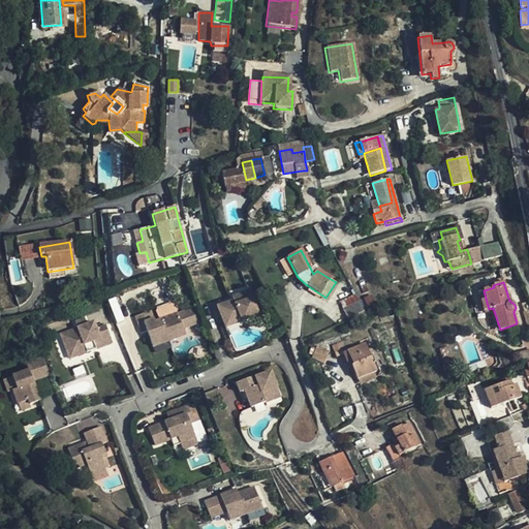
[(231,300),(211,309),(217,324),(232,317),(236,323),(252,316),(250,312),(258,308),(250,288),(236,294),(237,298),(231,300)]
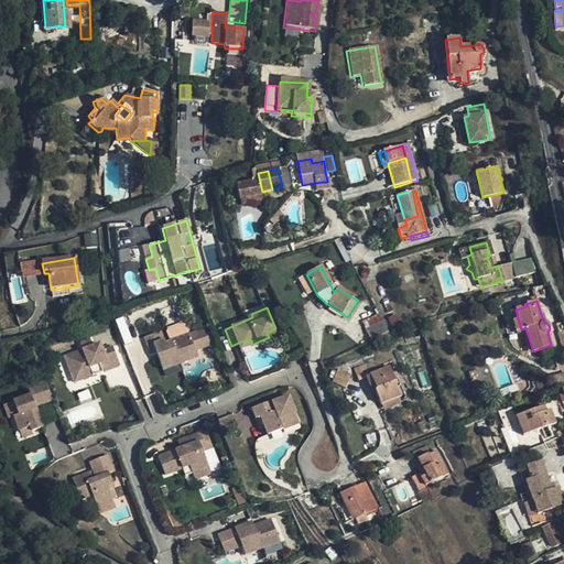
[(382,321),(379,313),(361,321),(366,328),(382,321)]
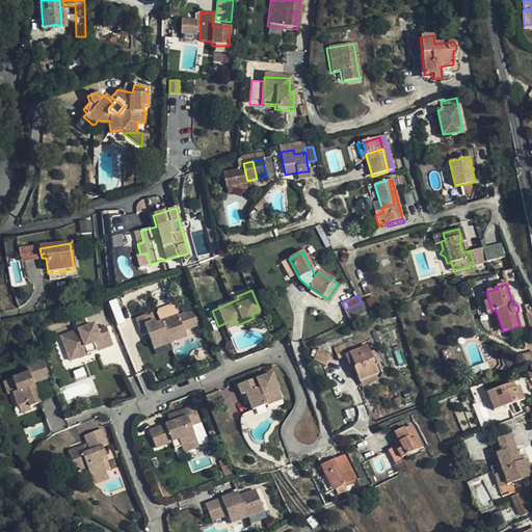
[(117,299),(110,301),(117,322),(124,320),(117,299)]
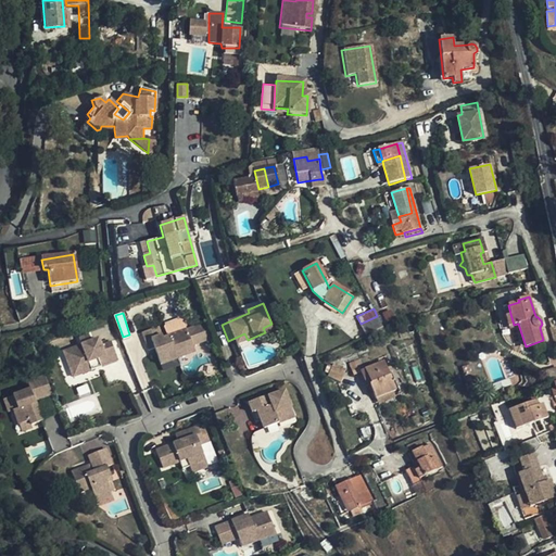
[(507,326),(514,325),(510,314),(505,316),(507,326)]
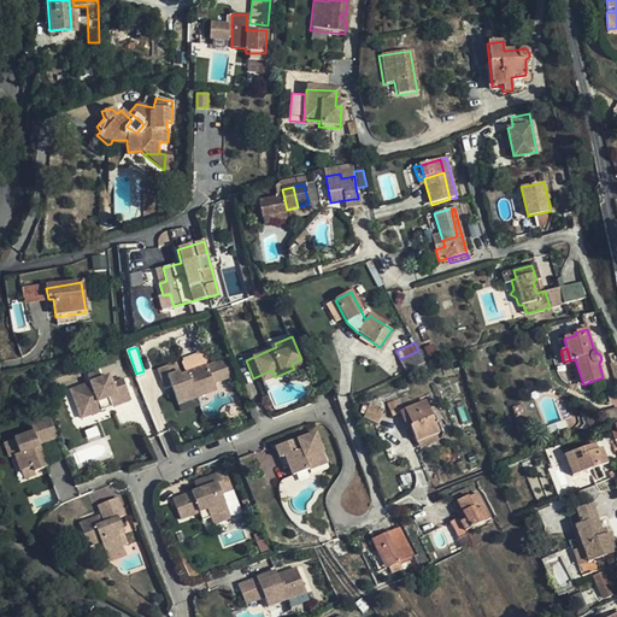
[(399,359),(405,371),(424,363),(418,351),(400,359),(399,359)]
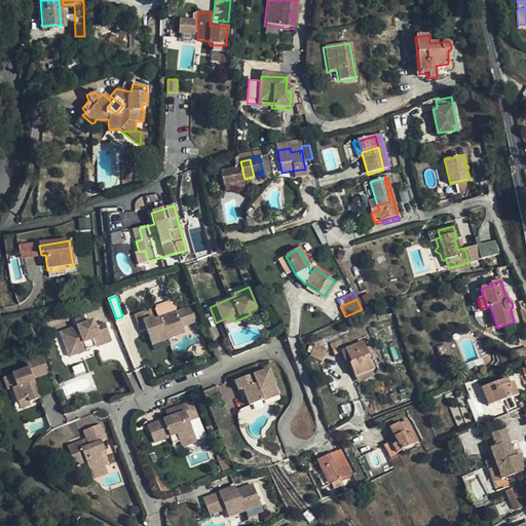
[(257,306),(249,310),(251,314),(259,311),(257,306)]
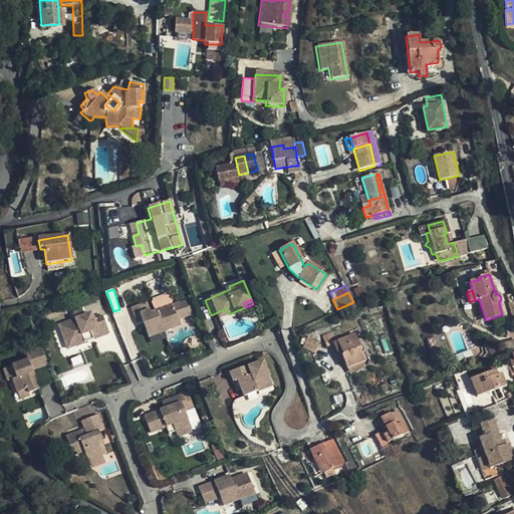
[(353,302),(337,309),(339,313),(355,306),(353,302)]
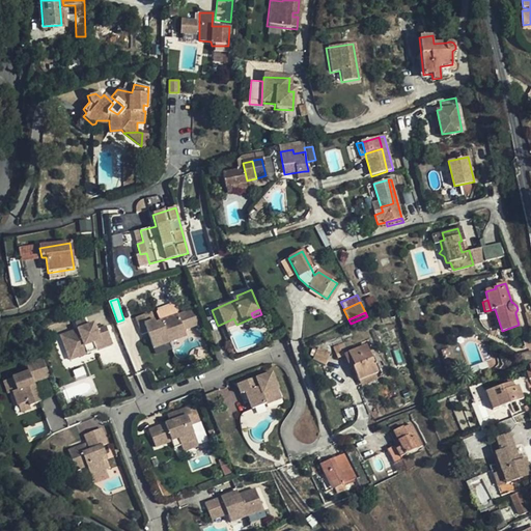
[(151,313),(135,319),(141,336),(146,334),(152,331),(154,334),(147,337),(151,350),(170,342),(167,336),(184,330),(178,316),(156,325),(151,313)]
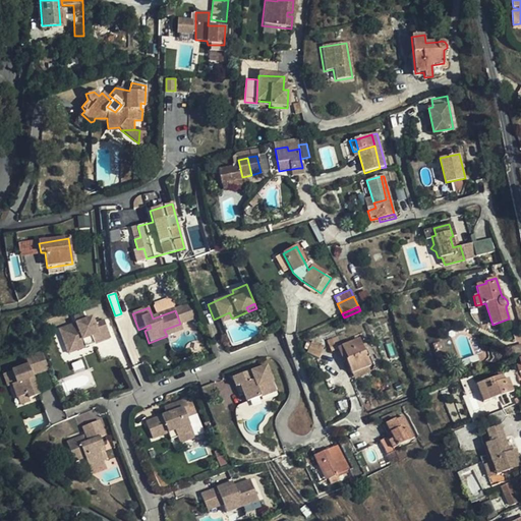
[(232,319),(229,312),(214,320),(216,325),(232,319)]
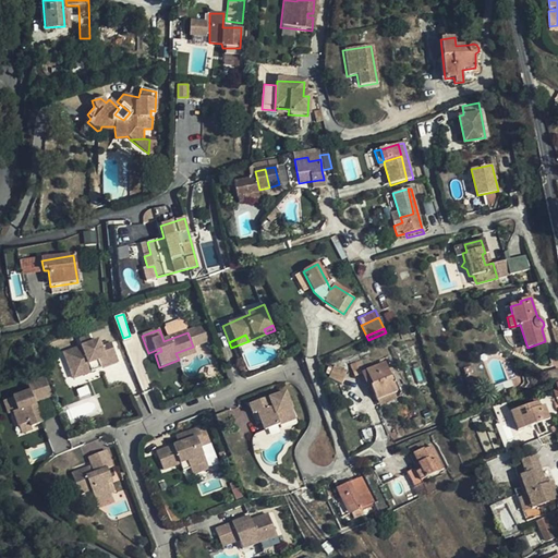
[(88,337),(77,340),(81,347),(63,353),(70,372),(81,367),(84,375),(96,370),(94,364),(98,362),(100,368),(118,361),(109,340),(99,344),(97,340),(91,342),(88,337)]
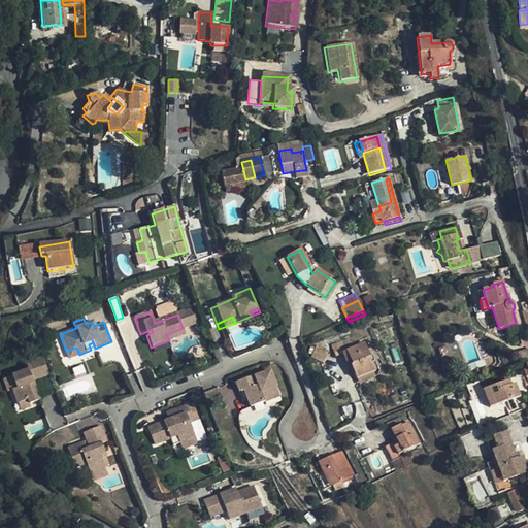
[(169,340),(185,335),(183,328),(166,334),(169,340)]
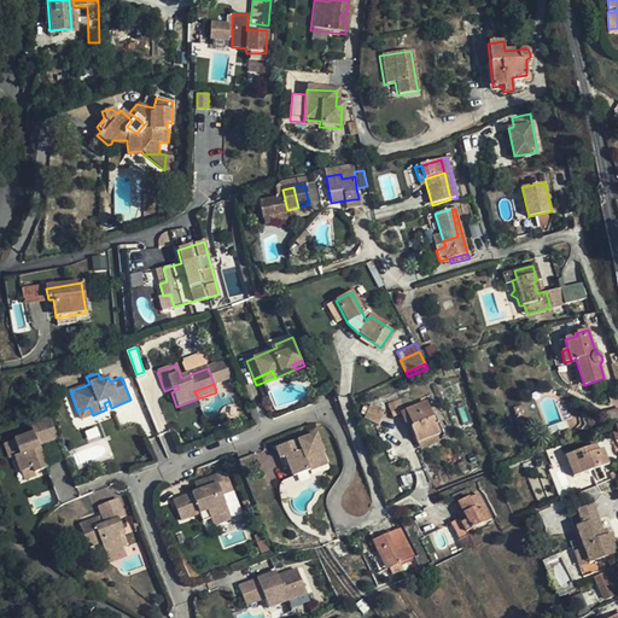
[(408,395),(388,404),(394,417),(401,413),(406,410),(406,409),(404,406),(412,403),(408,395)]
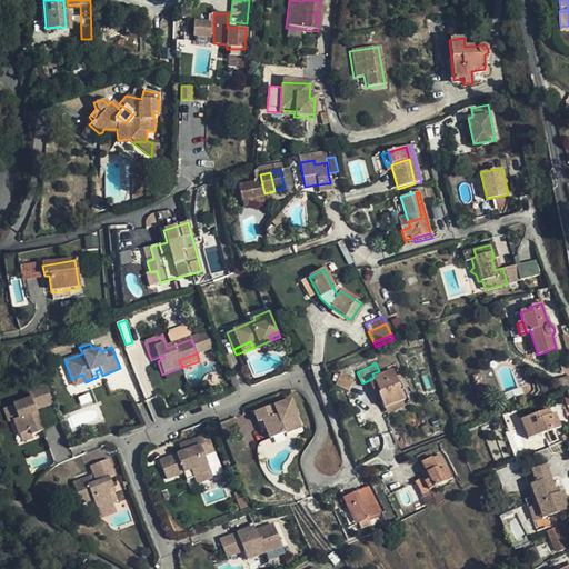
[(392,369),(373,377),(373,378),(380,392),(379,393),(385,407),(388,406),(390,412),(405,406),(402,399),(405,398),(398,381),(396,376),(392,369)]
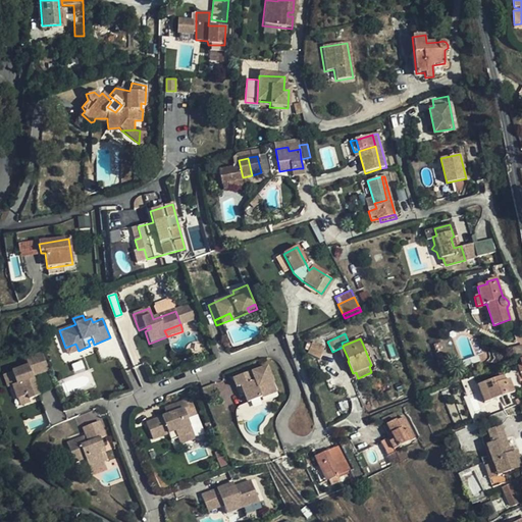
[(313,341),(308,354),(320,359),(325,346),(313,341)]
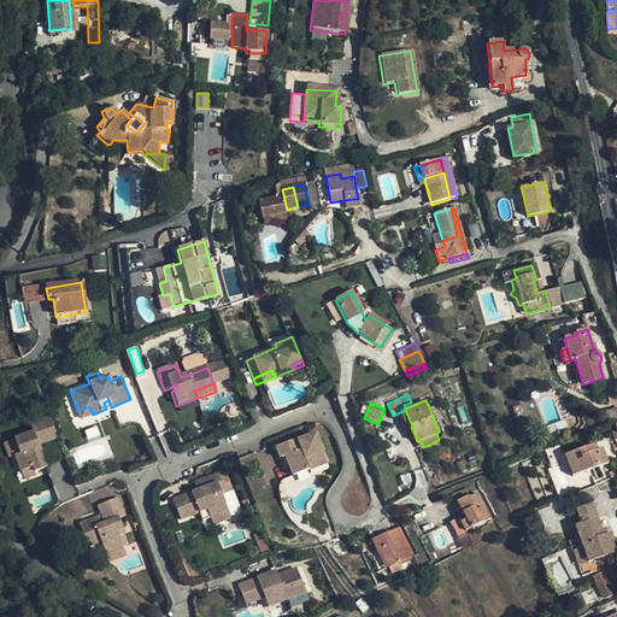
[(81,419),(93,415),(89,406),(77,411),(81,419)]
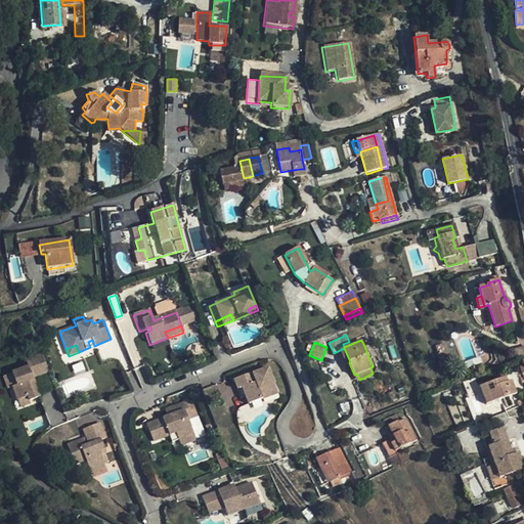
[(340,350),(346,363),(349,362),(350,361),(344,348),(340,350)]
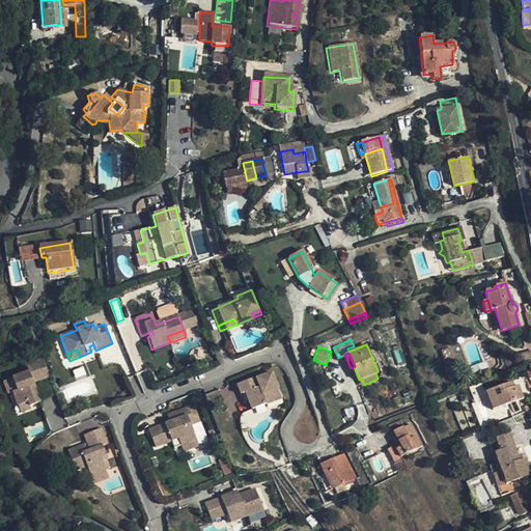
[(28,373),(12,380),(18,392),(15,393),(22,409),(31,404),(32,408),(43,403),(36,390),(33,391),(32,388),(35,386),(34,385),(50,378),(42,359),(25,366),(28,373)]
